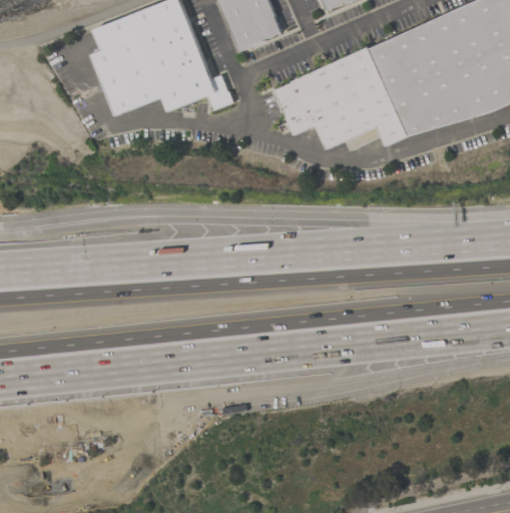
[(167,0),(176,0),(208,80),(219,76),(229,103),(211,110),(205,96),(165,112),(159,98),(113,116),(89,55),(99,51),(91,31),(167,0)]
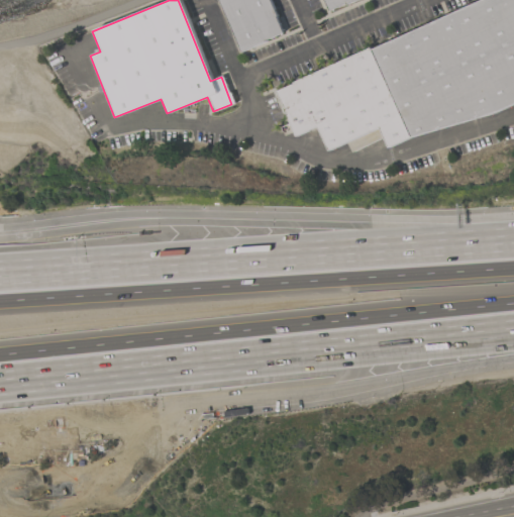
[(216,0),(269,0),(283,33),(239,52),(216,0)]
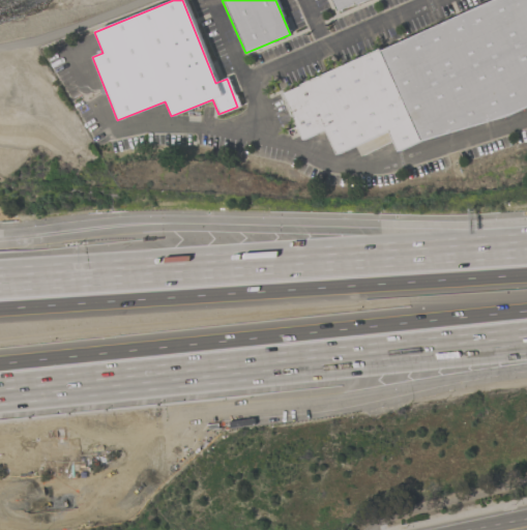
[(329,0),(335,12),(363,0),(329,0)]
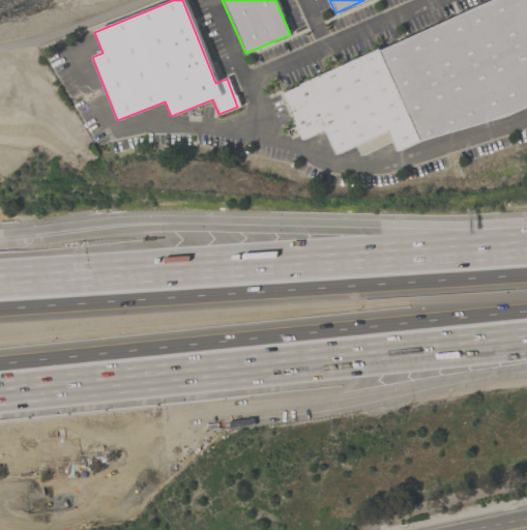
[(379,52),(493,0),(526,0),(526,106),(503,117),(419,141),(379,52)]
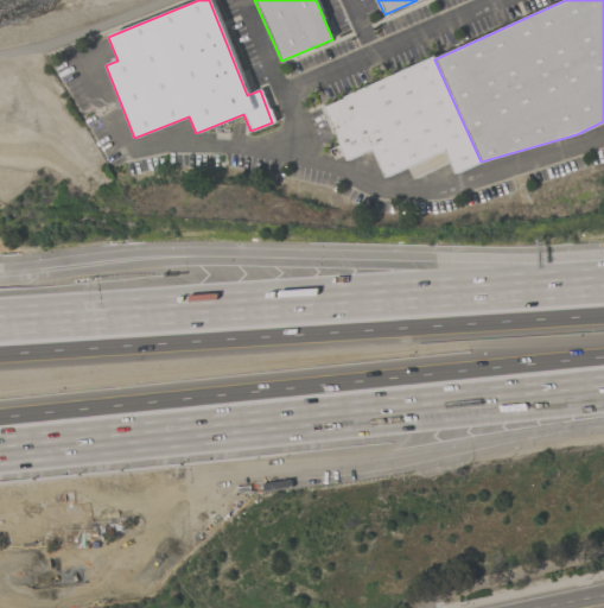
[(434,59),(433,57),(322,107),(345,160),(372,149),(385,177),(444,150),(453,173),(481,162),(434,59)]
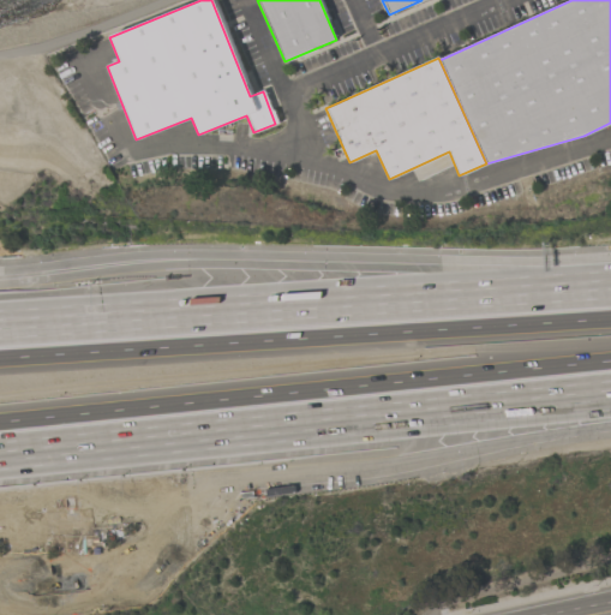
All buildings are outlined.
